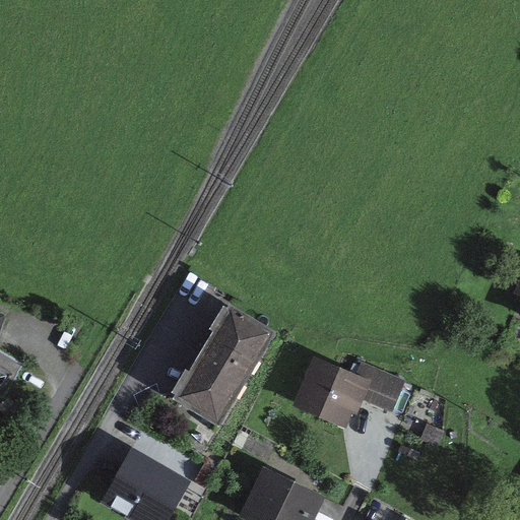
[(219,430),(278,334),(230,305),(226,310),(223,308),(210,331),(213,333),(189,374),(185,372),(172,394),(175,396),(173,401),(219,430)]
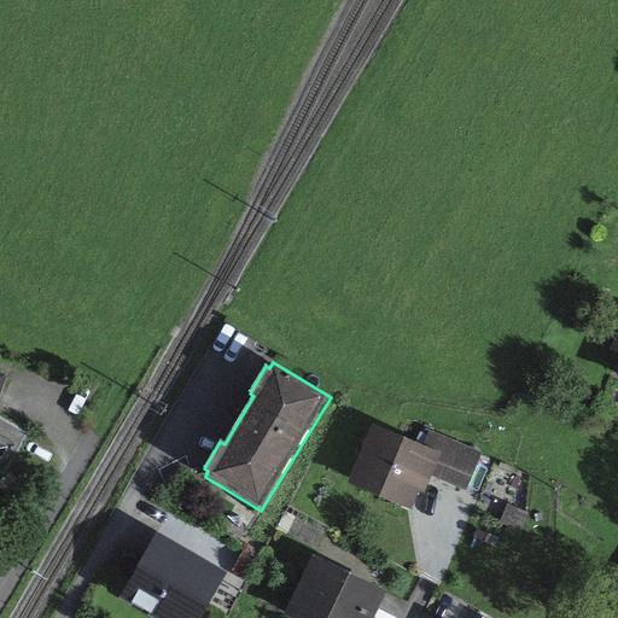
[(0,473),(5,476),(29,433),(0,415),(0,396),(7,375),(0,373),(0,473)]
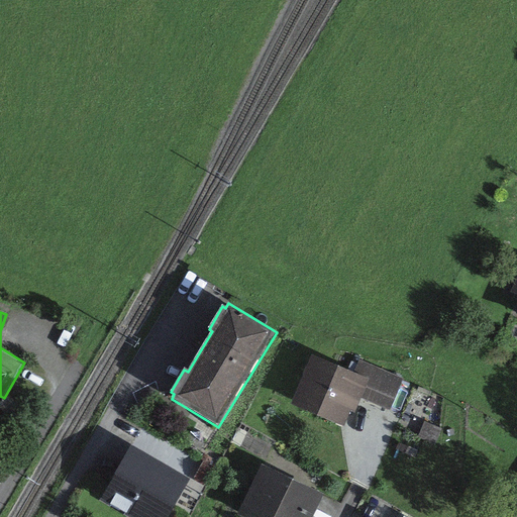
[(355,412),(363,399),(391,411),(404,379),(359,360),(353,373),(311,355),(291,405),(345,427),(352,411),(355,412)]
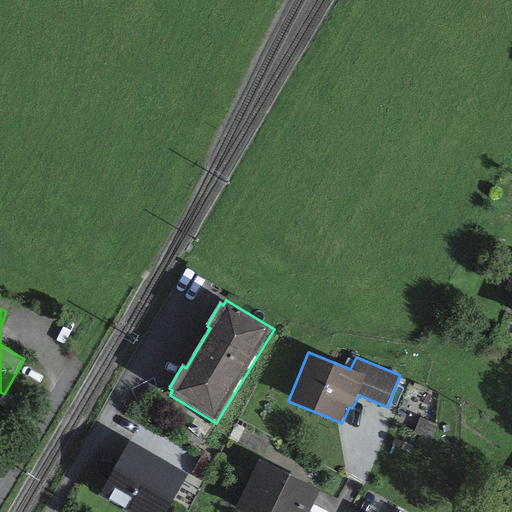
[(131,441),(98,496),(126,511),(166,511),(188,475),(131,441)]
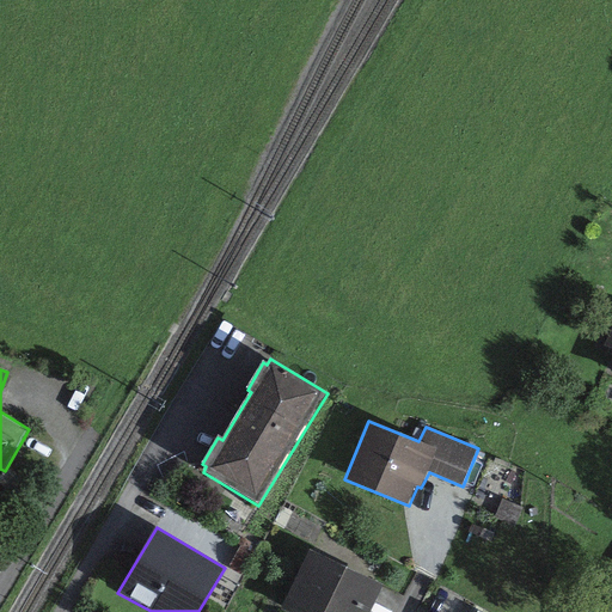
[(371,611),(384,586),(312,549),(281,610),(285,611),(371,611)]
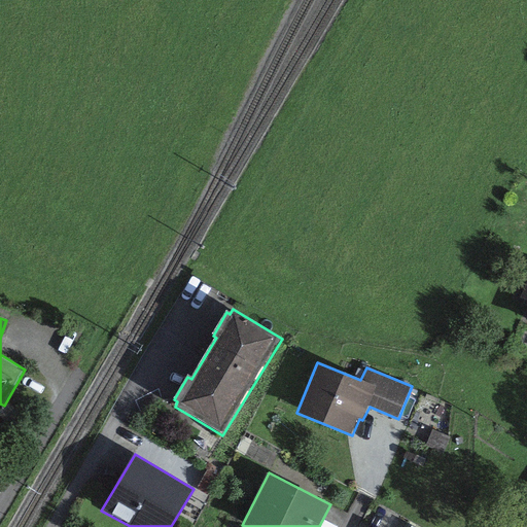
All buildings are outlined.
